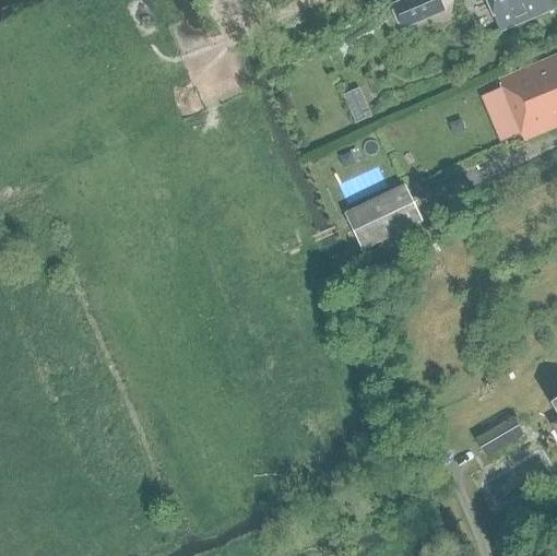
[(402,0),(392,4),(402,26),(445,9),(440,0),(402,0)]
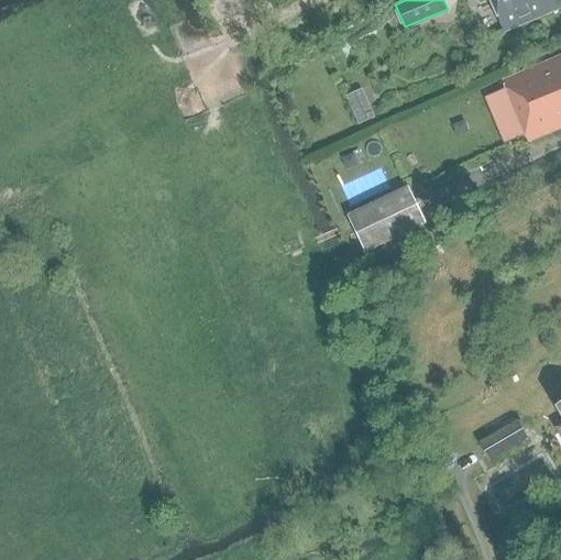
[(492,0),(505,29),(559,6),(557,0),(492,0)]
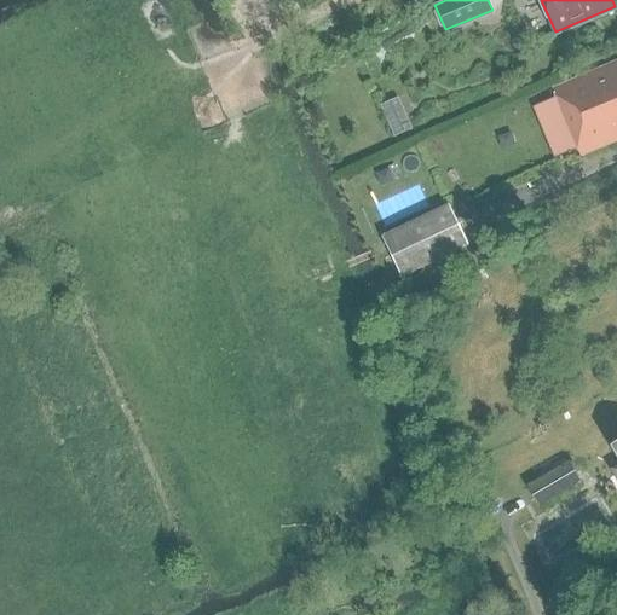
[(554,156),(577,146),(580,152),(616,137),(616,58),(552,85),(558,99),(535,109),(554,156)]
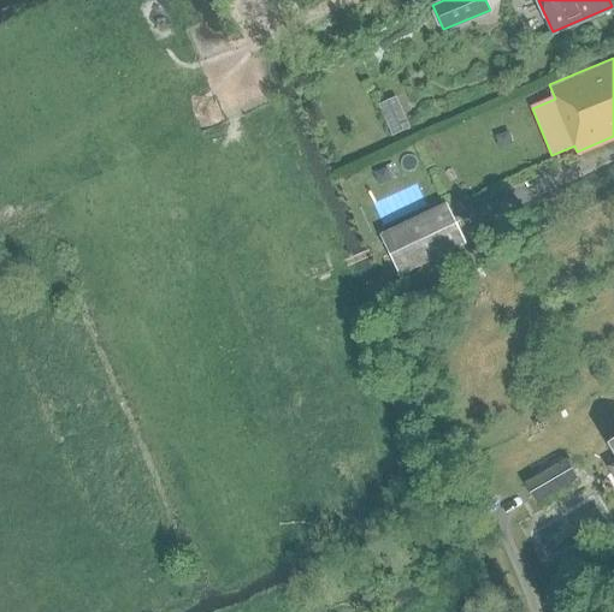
[(379,102),(393,132),(411,125),(397,95),(379,102)]
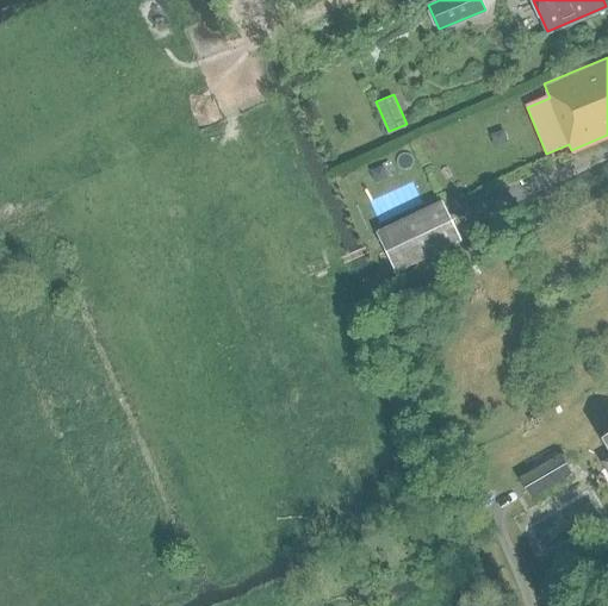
[(463,242),(444,200),(377,231),(397,273),(463,242)]
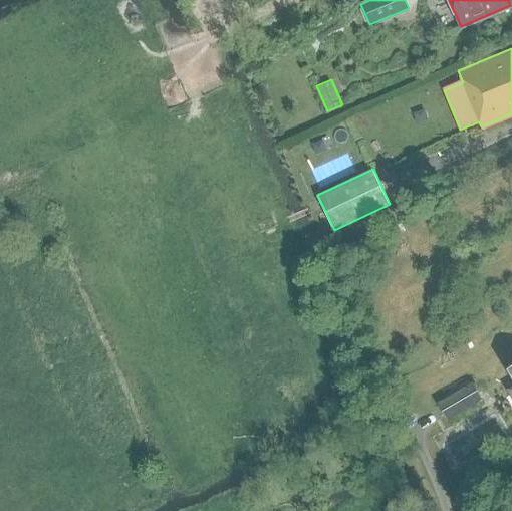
[(437,403),(439,407),(448,420),(483,398),(473,380),(437,403)]
